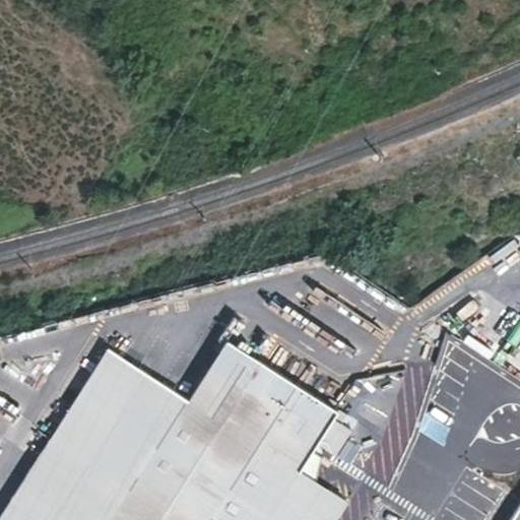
[(336,409),(225,338),(188,397),(146,371),(90,460),(182,519),(266,519),(300,468),(336,409)]
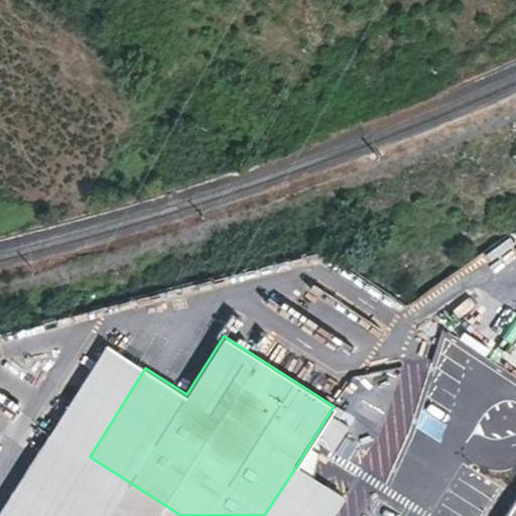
[(145,368),(107,345),(55,424),(51,432),(90,457),(145,368)]
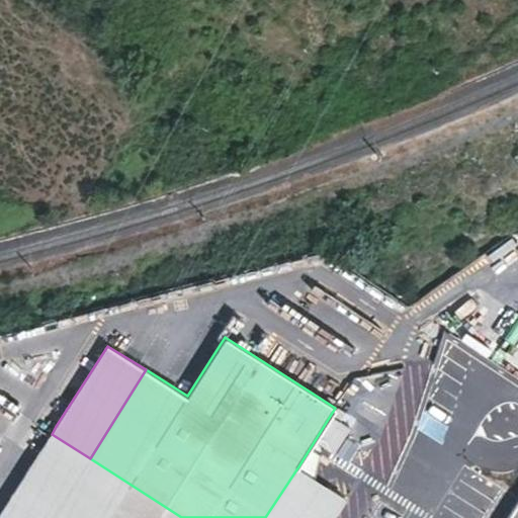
[(90,458),(52,434),(0,512),(0,517),(52,517),(88,461),(90,458)]
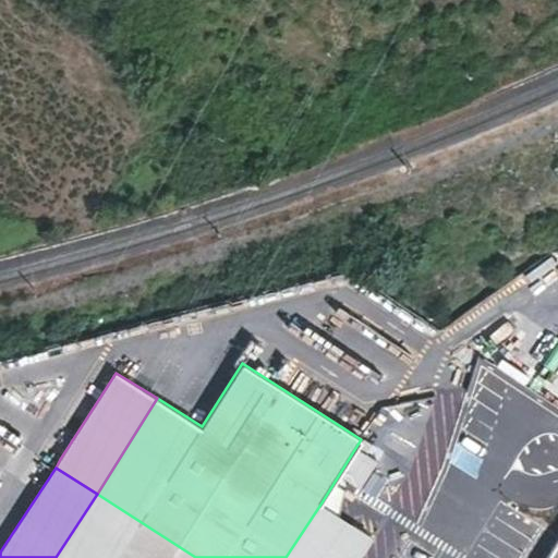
[(195,557),(97,494),(95,497),(56,557),(195,557)]
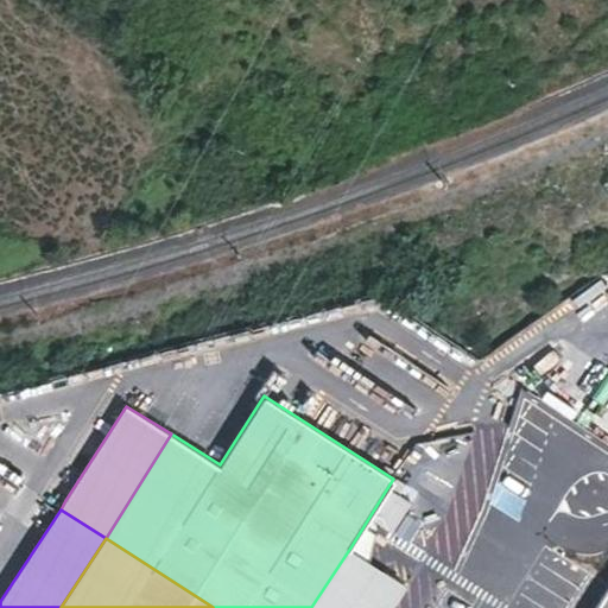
[(390,607),(405,584),(350,548),(311,607),(390,607)]
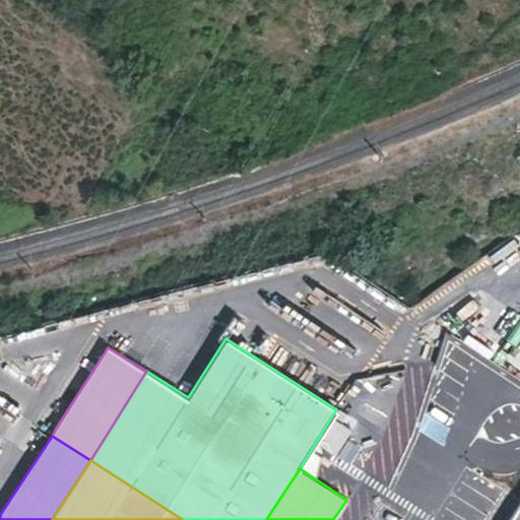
[(519,519),(519,501),(508,519),(519,519)]
